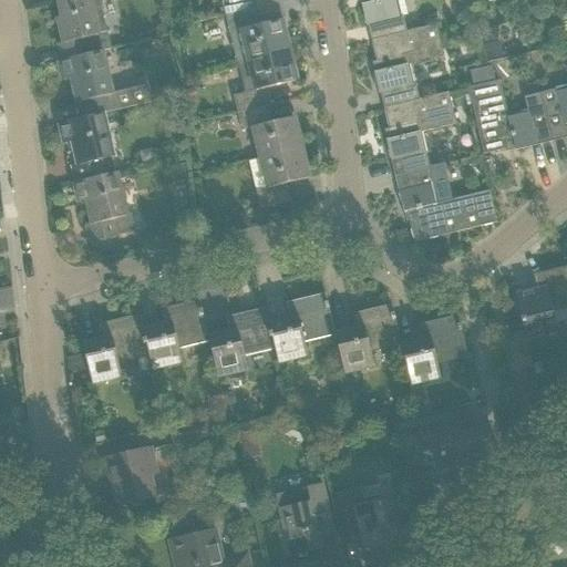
[(63,43),(57,44),(59,54),(60,61),(90,54),(100,51),(111,49),(99,0),(57,0),(62,18),(58,19),(63,43)]
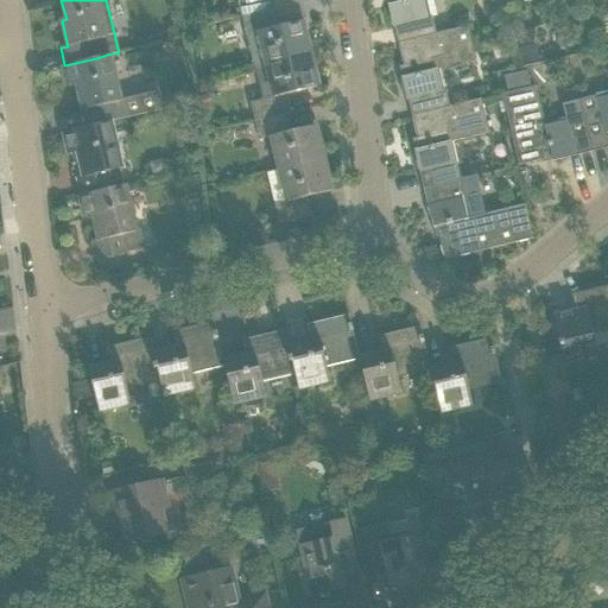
[(235,0),(241,18),(273,10),(270,0),(235,0)]
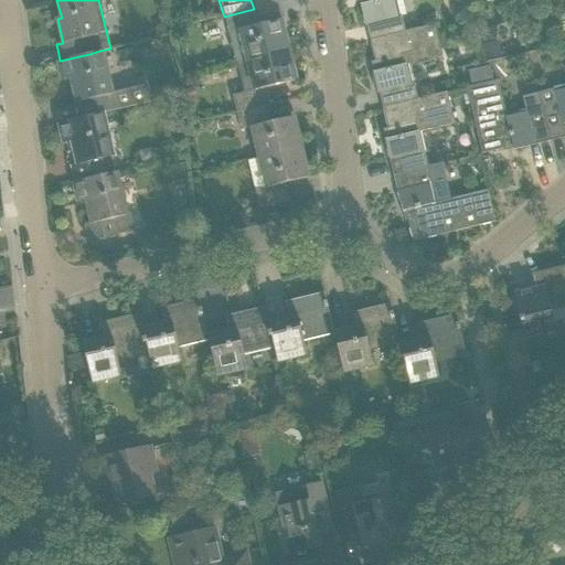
[(359,0),(361,3),(360,4),(364,25),(365,25),(369,39),(404,31),(396,0),(359,0)]
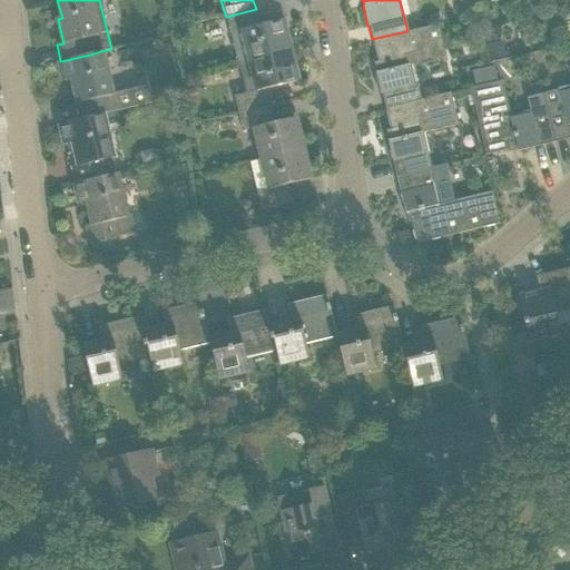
[(226,17),(237,65),(290,51),(282,21),(261,27),(256,9),(226,17)]
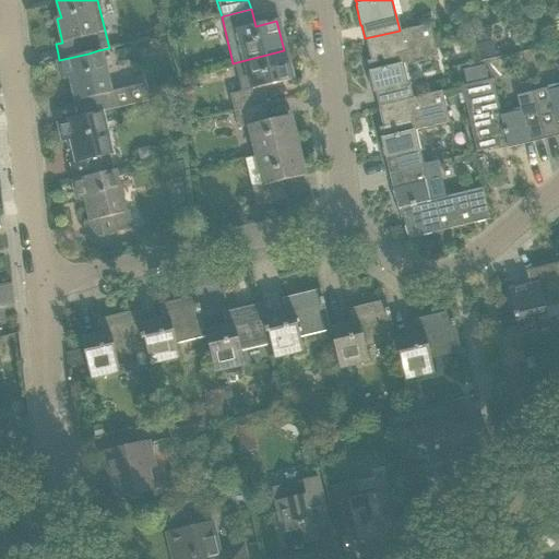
[(465,21),(451,24),(454,34),(467,31),(465,21)]
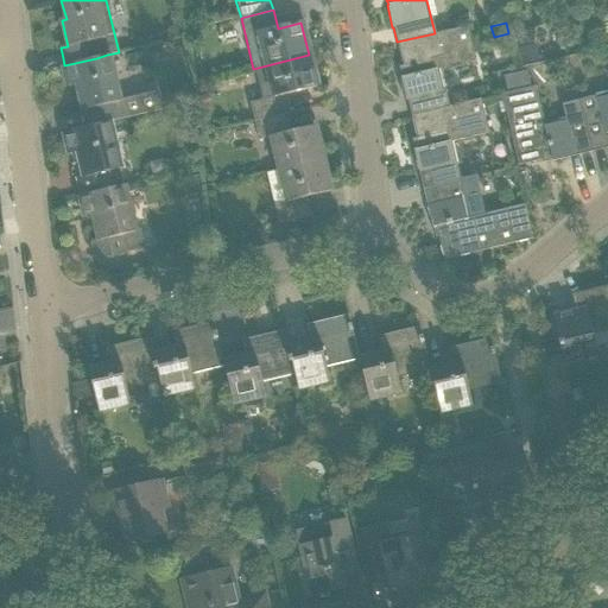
[(406,100),(411,116),(449,107),(439,69),(475,61),(474,58),(473,54),(470,43),(466,26),(435,33),(397,42),(403,67),(398,67),(401,77),(399,77),(405,100),(406,100)]
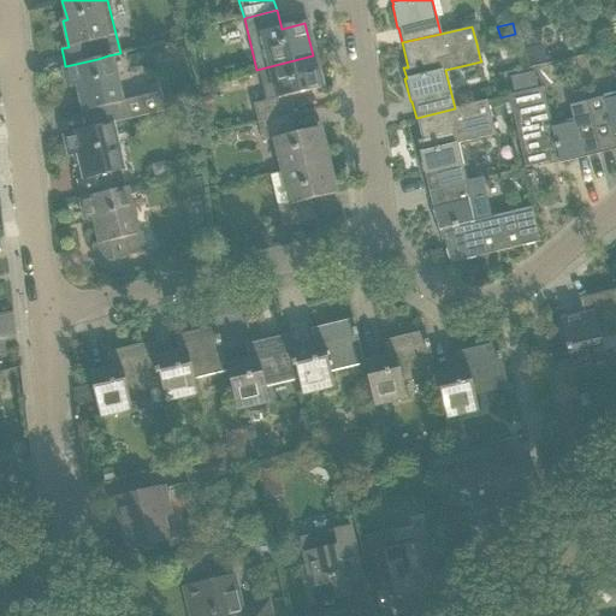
[(179,28),(169,30),(171,40),(182,36),(179,28)]
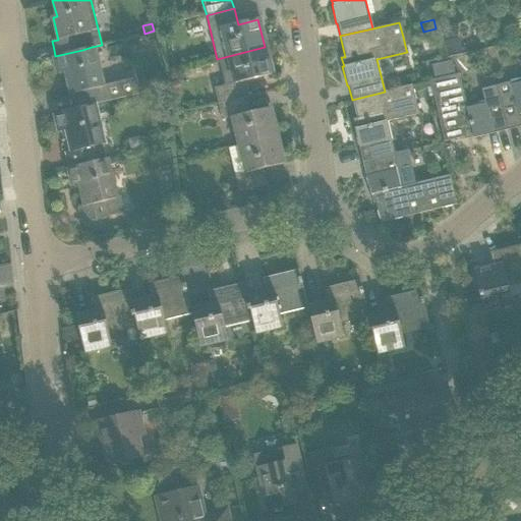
[(412,35),(403,37),(405,46),(414,44),(412,35)]
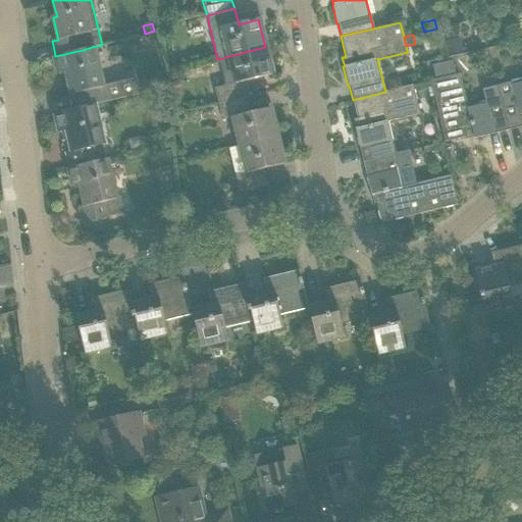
[(452,39),(444,41),(447,55),(456,53),(461,52),(458,38),(452,39)]
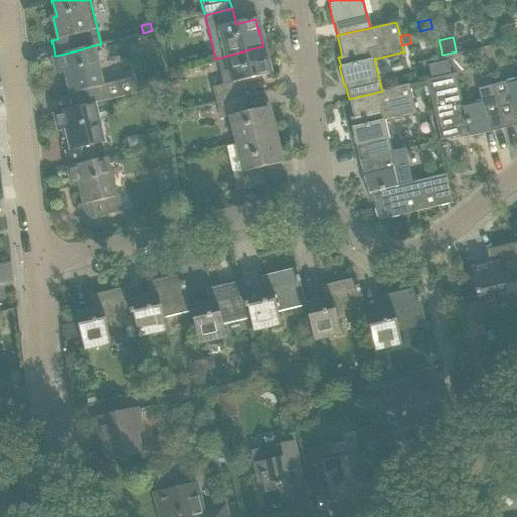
[(516,78),(491,85),(494,97),(501,129),(516,126),(513,114),(516,112),(516,44),(516,45),(516,49),(516,78)]
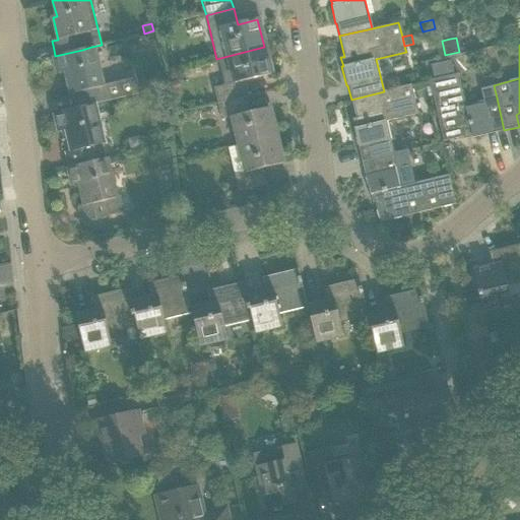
[(73,94),(76,109),(92,105),(115,100),(112,83),(102,86),(91,47),(82,50),(55,56),(54,57),(58,75),(66,73),(71,94),(73,94)]
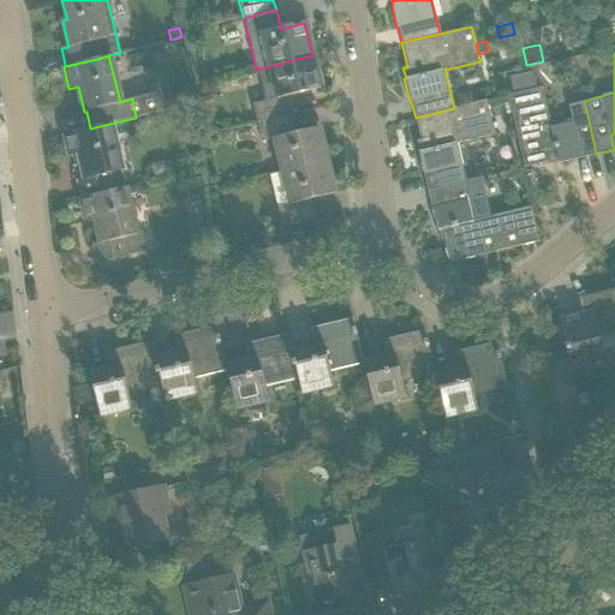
[(252,105),(256,124),(290,115),(285,97),(320,89),(312,55),(256,70),(264,102),(252,105)]
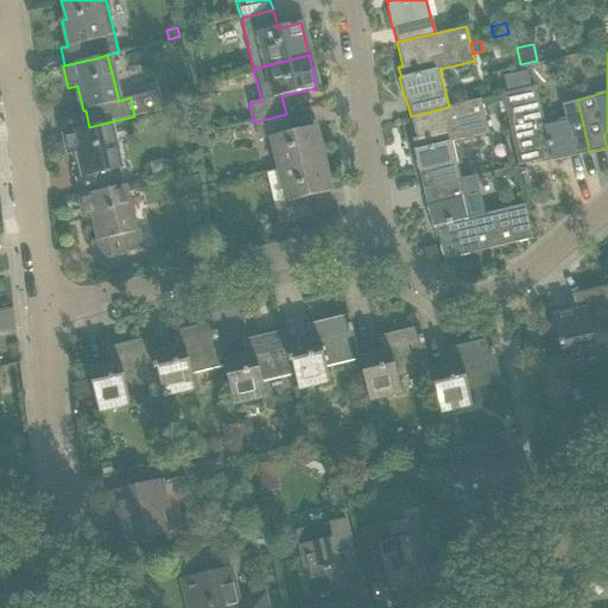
[(526,71),(502,77),(506,93),(530,87),(526,71)]
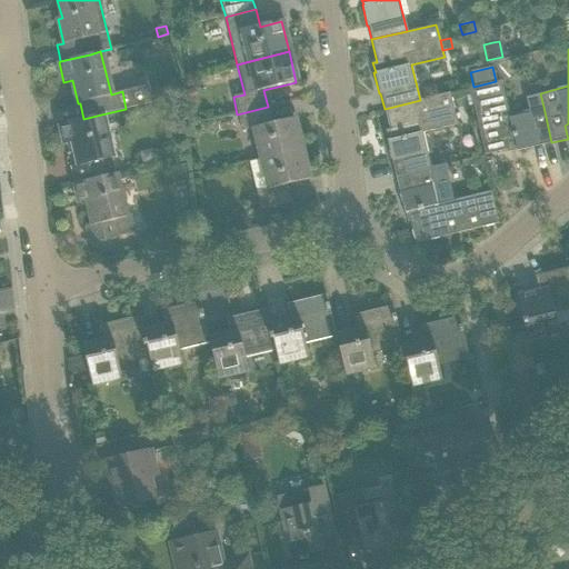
[(551,142),(543,107),(509,115),(500,80),(496,81),(473,87),(469,88),(485,155),(506,150),(507,152),(515,150),(515,151),(551,142)]
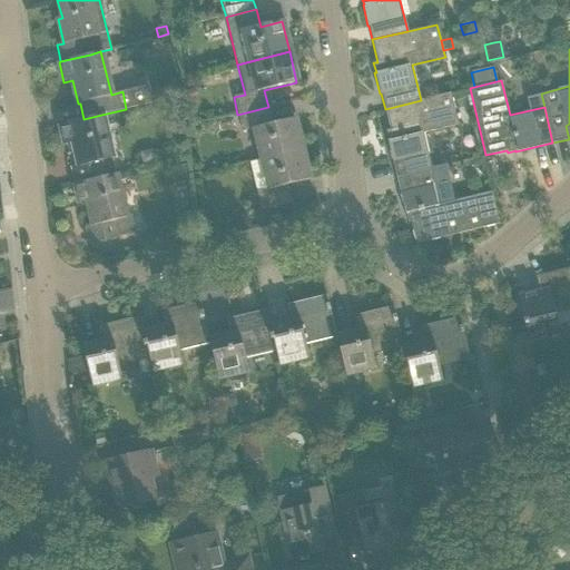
[(386,140),(395,177),(431,168),(423,134),(458,126),(450,94),(421,100),(385,109),(390,129),(385,130),(387,140),(386,140)]
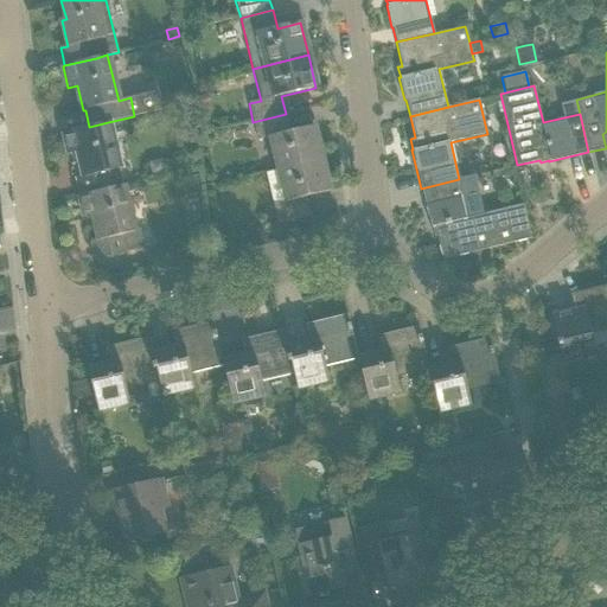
[(272,138),(279,170),(321,159),(313,127),(291,133),(286,114),(253,122),(257,141),(272,138)]
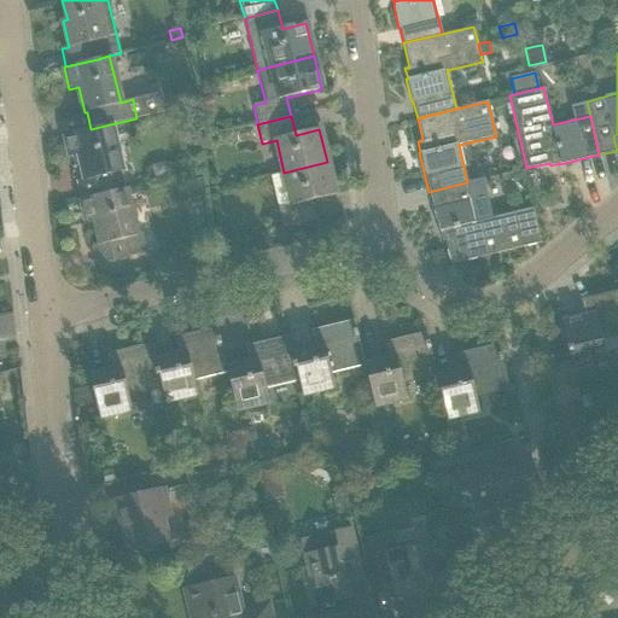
[(79,132),(66,135),(71,156),(76,155),(82,180),(77,181),(81,196),(82,200),(94,197),(112,193),(126,190),(110,124),(91,129),(79,132)]
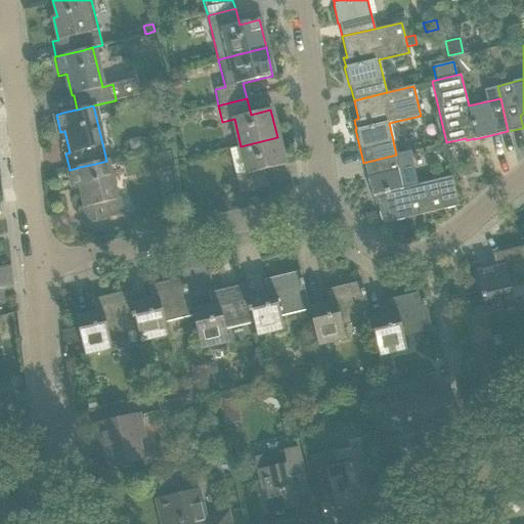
[(140,137),(128,140),(131,151),(142,149),(140,137)]
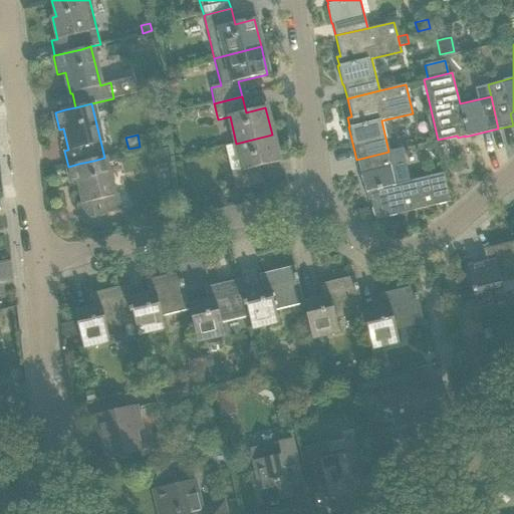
[(272,135),(236,144),(242,171),(231,174),(235,190),(263,183),(259,167),(278,163),(272,135)]
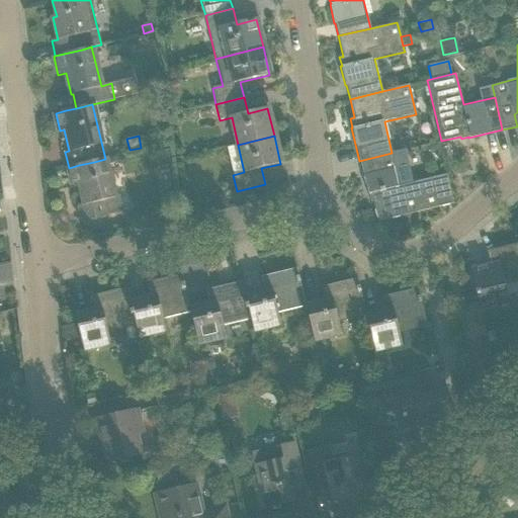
[(168,147),(156,150),(160,165),(172,163),(168,147)]
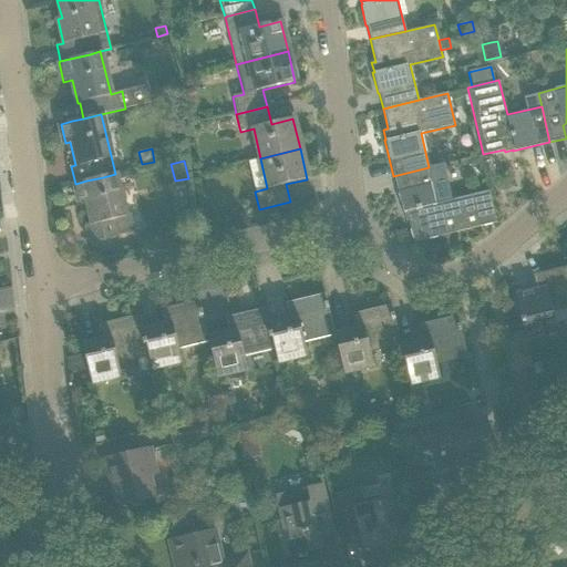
[(429,167),(393,176),(402,213),(403,213),(405,220),(408,220),(413,243),(495,223),(491,202),(488,192),(450,200),(441,165),(429,168),(429,167)]
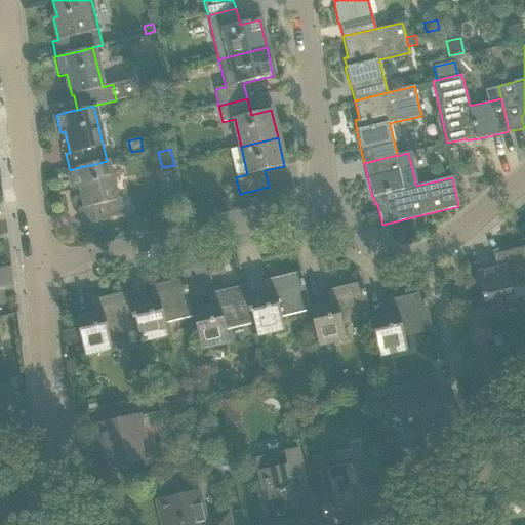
[(80,167),(70,170),(73,187),(77,186),(82,208),(79,209),(82,225),(125,214),(121,199),(116,200),(107,161),(95,164),(80,167)]
